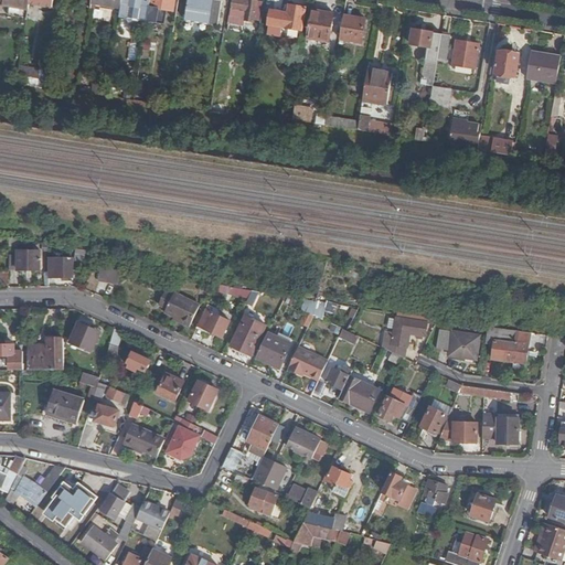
[(9,13),(28,17),(30,3),(30,0),(0,0),(0,3),(10,4),(9,13)]
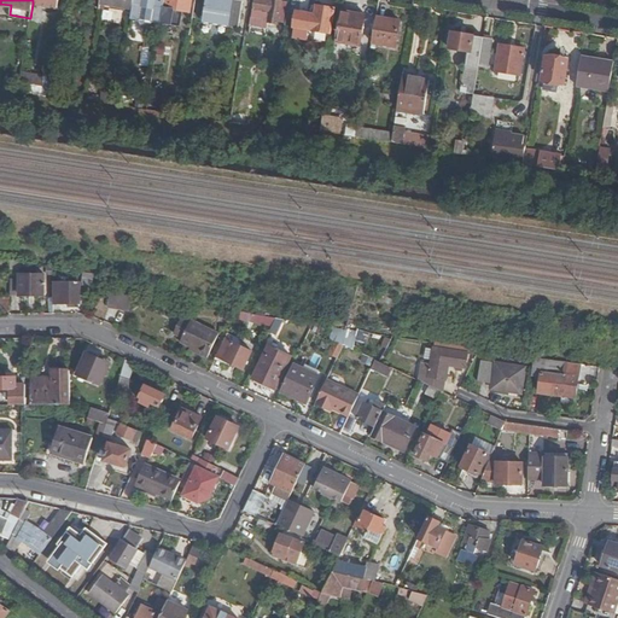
[(99,0),(91,0),(88,12),(98,15),(99,0)]
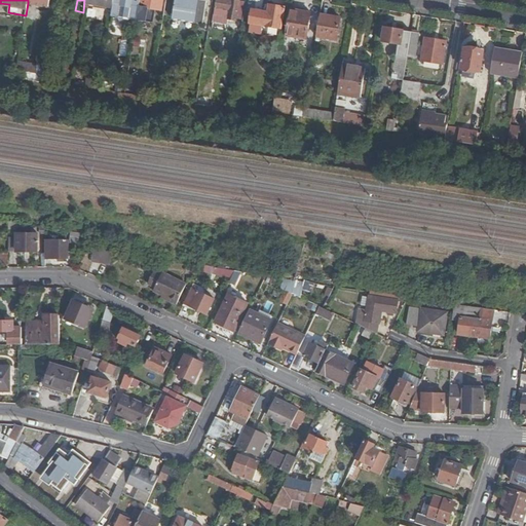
[(114,0),(114,3),(121,5),(120,11),(132,13),(133,7),(140,8),(141,2),(141,0),(114,0)]
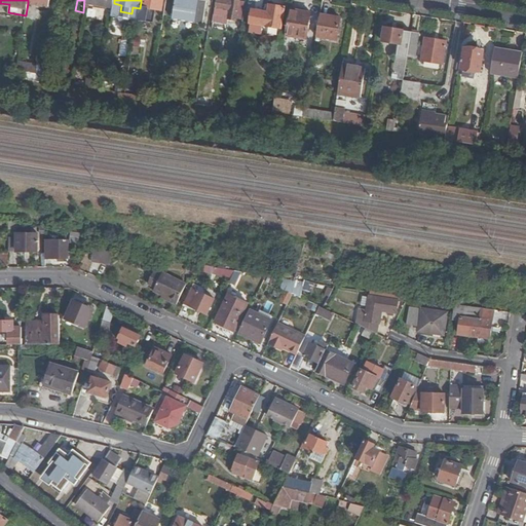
[(164,0),(141,0),(141,2),(148,3),(147,8),(162,10),(164,0)]
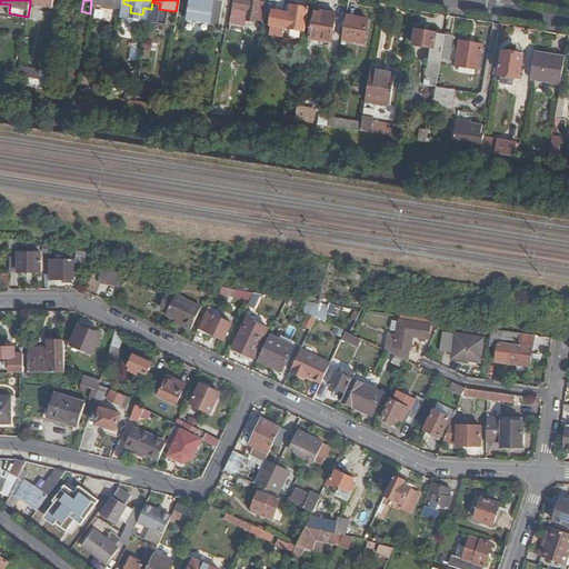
[(220,26),(225,1),(217,0),(190,0),(187,20),(220,26)]
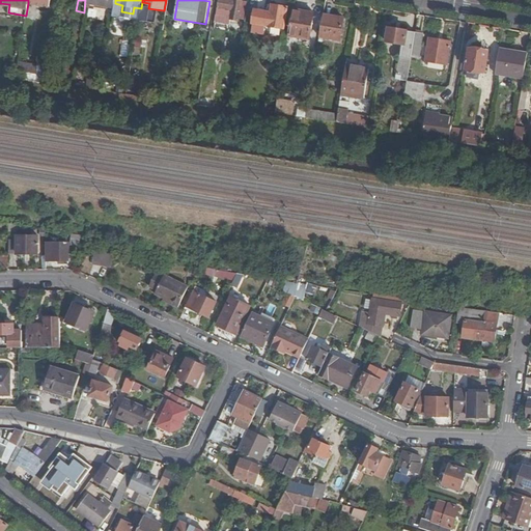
[(245,19),(248,1),(239,0),(219,0),(217,17),(227,18),(228,14),(232,15),(232,19),(240,21),(240,19),(245,19)]
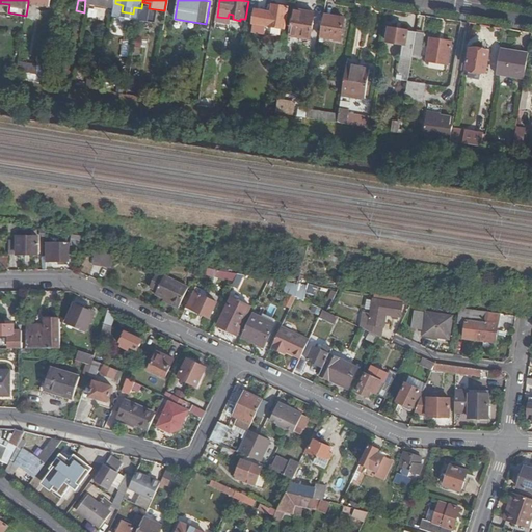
[(267,25),(270,25),(284,28),(286,28),(289,6),(273,4),(272,12),(256,9),(254,23),(254,22),(253,31),(266,33),(267,25)]
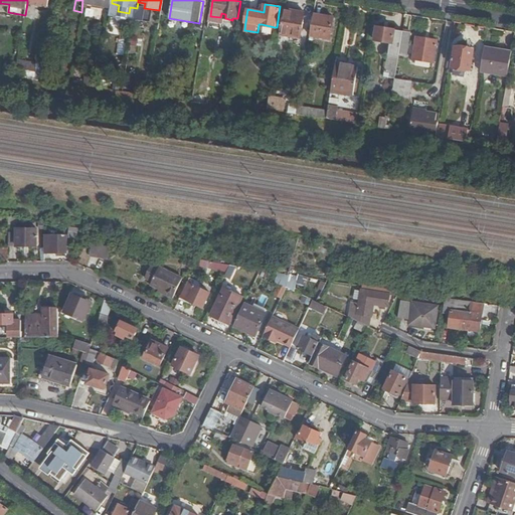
[(305,13),(285,9),(281,34),(301,38),(305,13)]
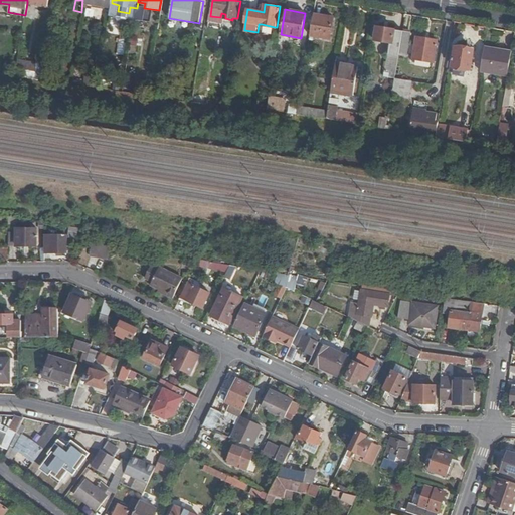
[(136,13),(134,26),(142,27),(144,14),(136,13)]
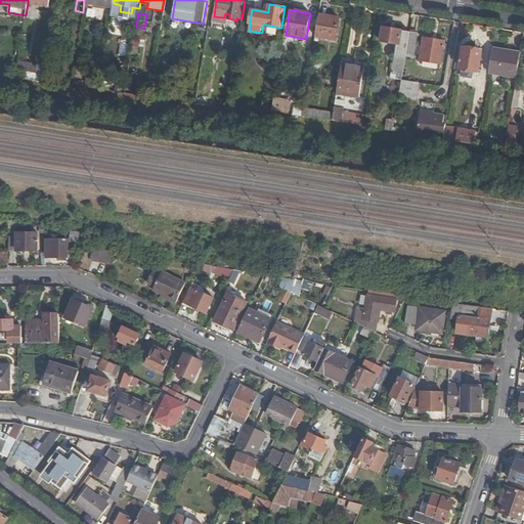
[(339,17),(319,14),(316,36),(336,39),(339,17)]
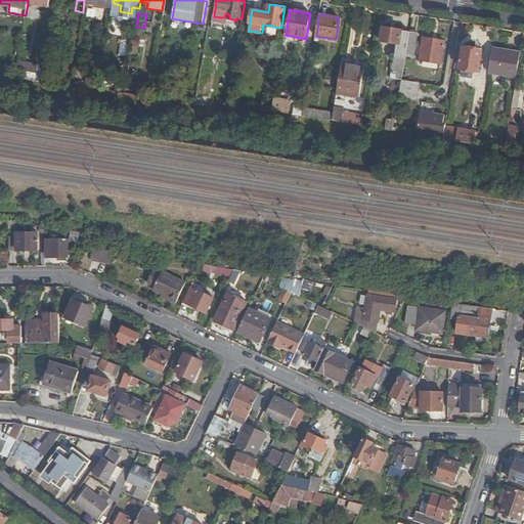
[(279,28),(266,25),(264,34),(278,36),(279,28)]
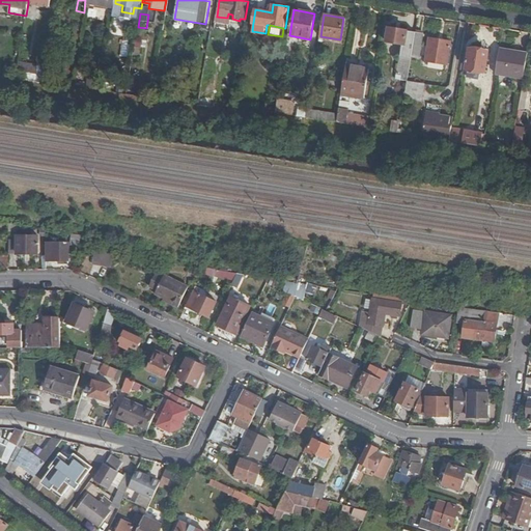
[(412,58),(416,32),(389,27),(387,42),(402,44),(397,79),(408,81),(412,58)]
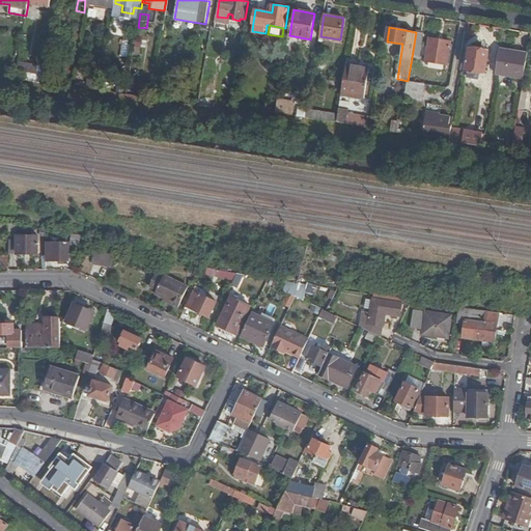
[(424,33),(416,32),(412,58),(419,59),(424,33)]
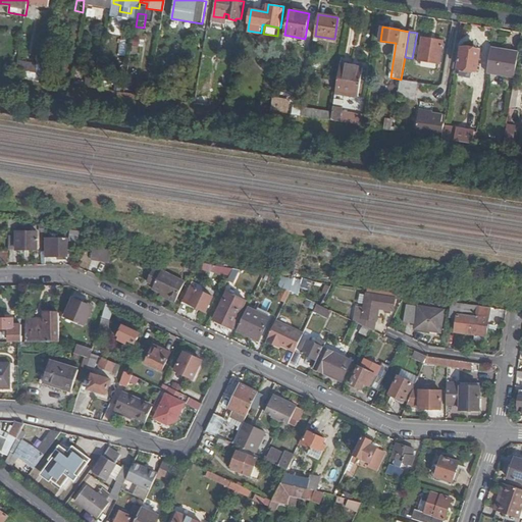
[(444,42),(422,38),(419,59),(439,63),(444,42)]
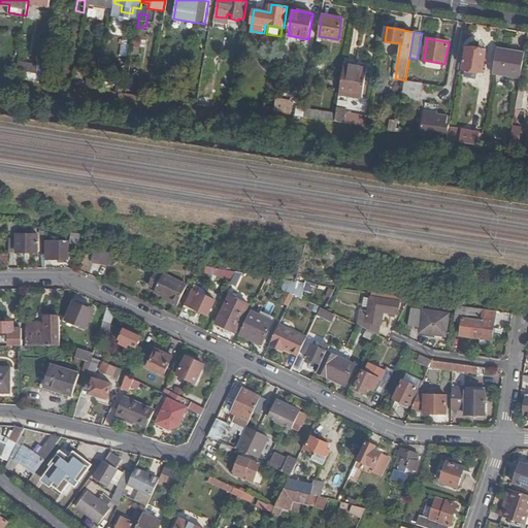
[(483,71),(486,52),(468,48),(465,68),(483,71)]
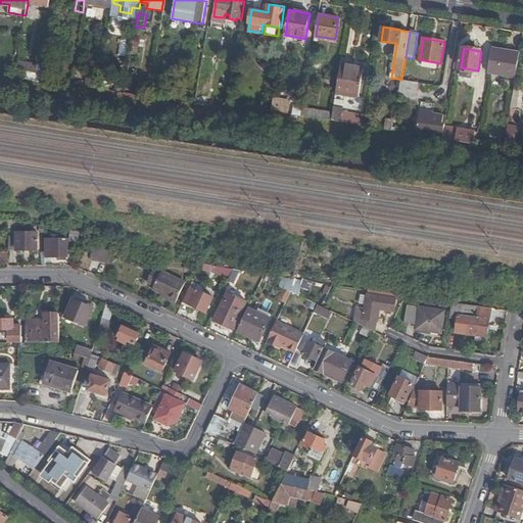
[(512,53),(492,50),(488,74),(517,79),(521,53),(513,51),(512,53)]
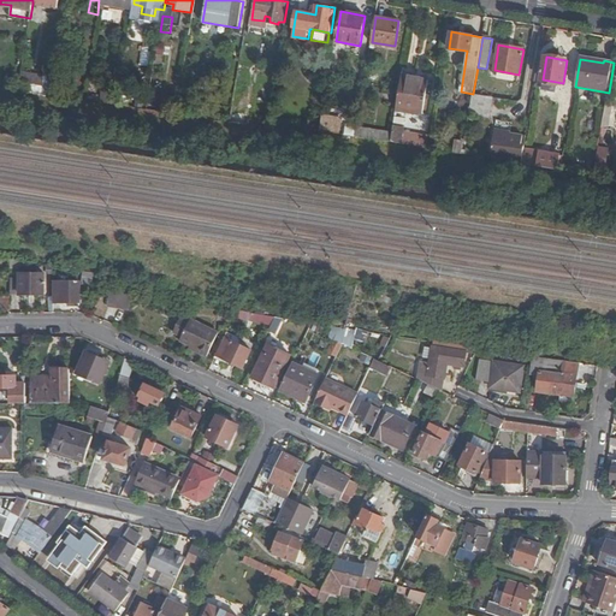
[(270,105),(272,90),(261,88),(260,104),(270,105)]
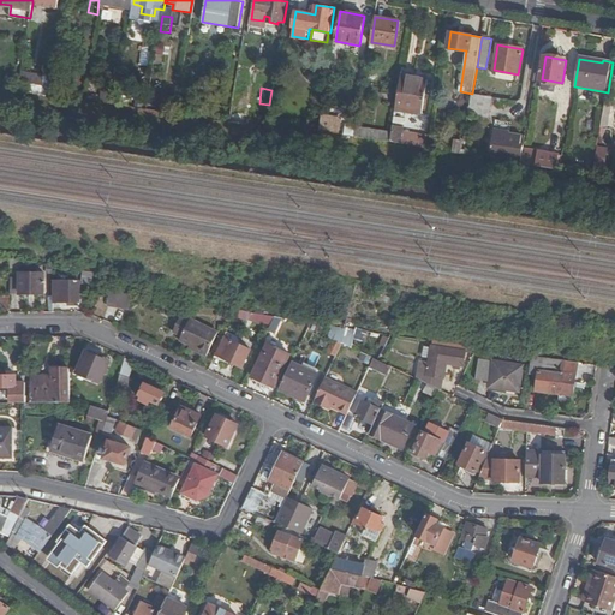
[(101,90),(100,102),(115,103),(117,91),(101,90)]
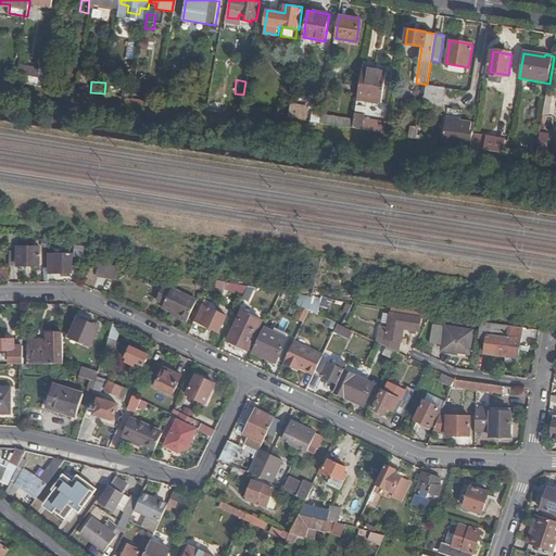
[(445,87),(427,85),(424,103),(442,106),(445,87)]
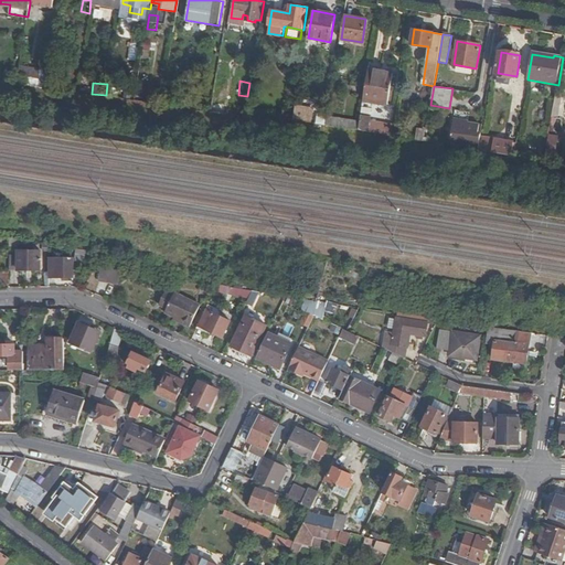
[(123,89),(121,97),(134,98),(135,92),(123,89)]
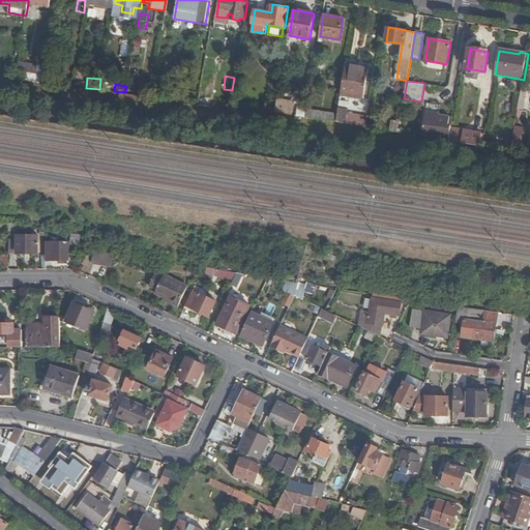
[(343,102),(340,102),(337,115),(347,116),(350,104),(357,105),(359,98),(369,100),(370,92),(345,88),(343,102)]
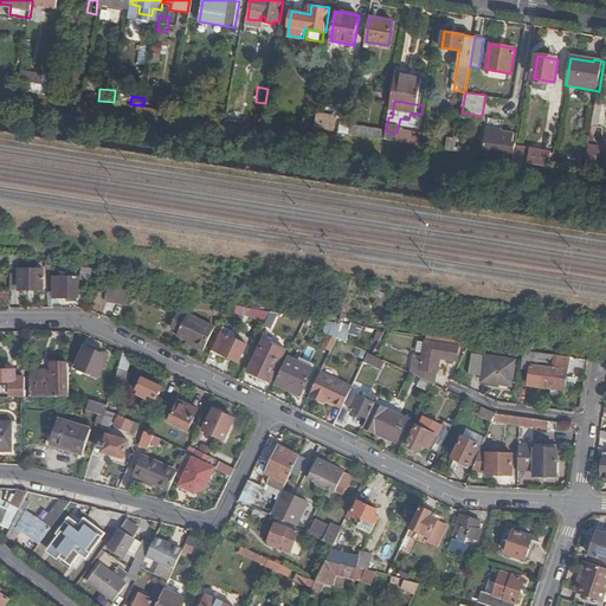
[(593,126),(598,127),(603,104),(598,103),(593,126)]
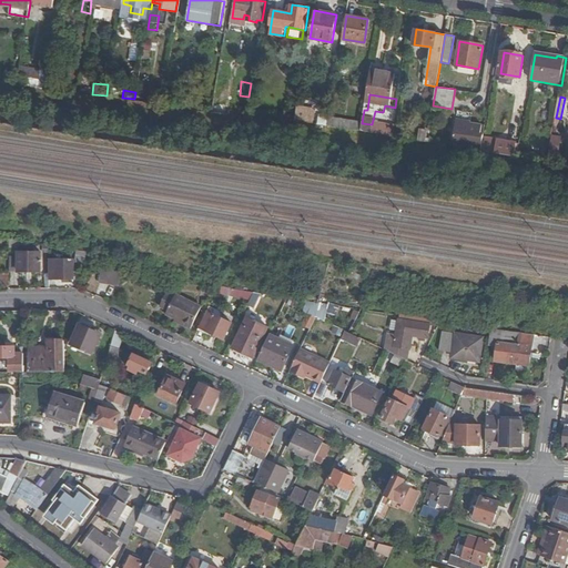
[(312,114),(296,112),(295,121),(311,123),(312,114)]
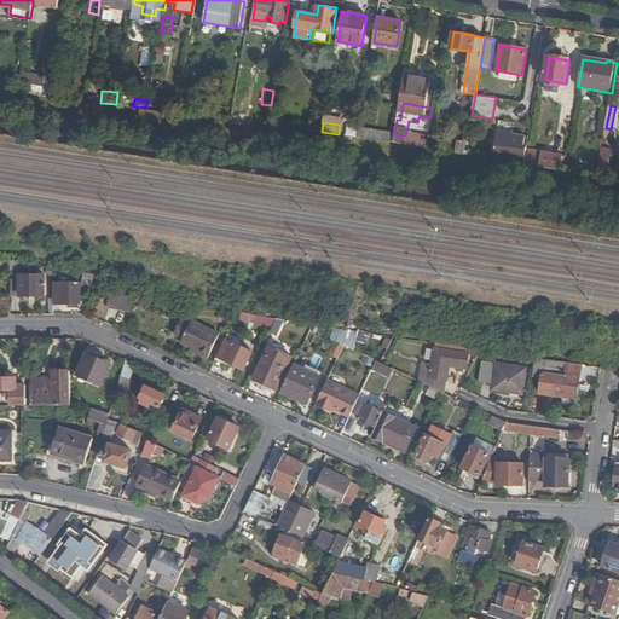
[(394,134),(358,128),(357,137),(393,143),(394,137),(394,134)]
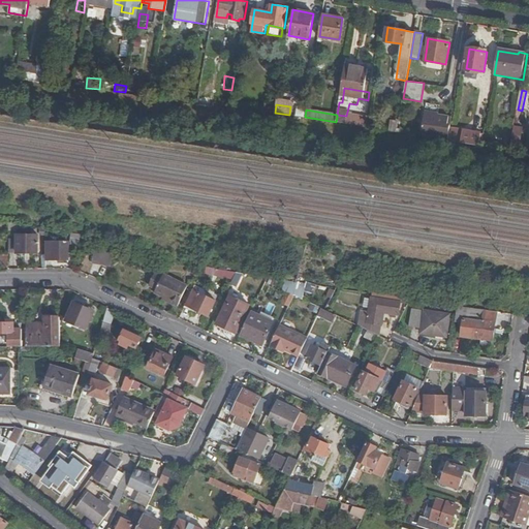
[(448,141),(450,124),(448,123),(449,117),(426,113),(423,136),(448,141)]
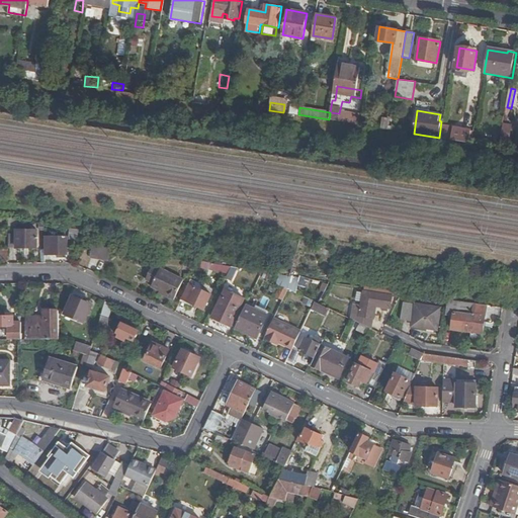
[(383,118),(382,128),(389,130),(390,126),(391,119),(383,118)]
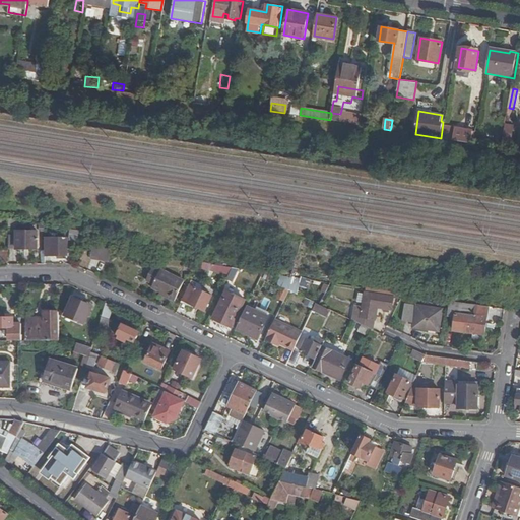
[(455,128),(453,140),(471,143),(473,131),(455,128)]
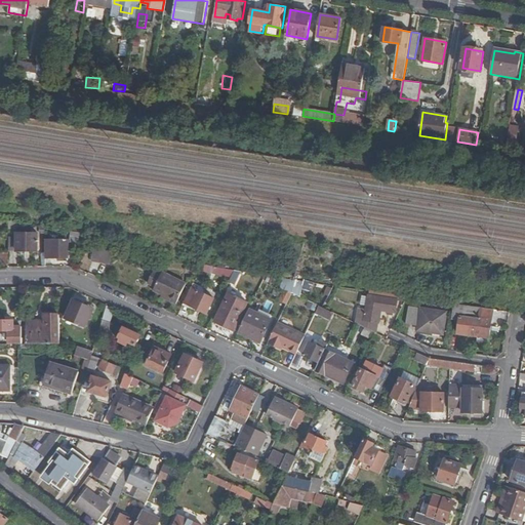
[(37,251),(37,233),(16,233),(16,251),(37,251)]
